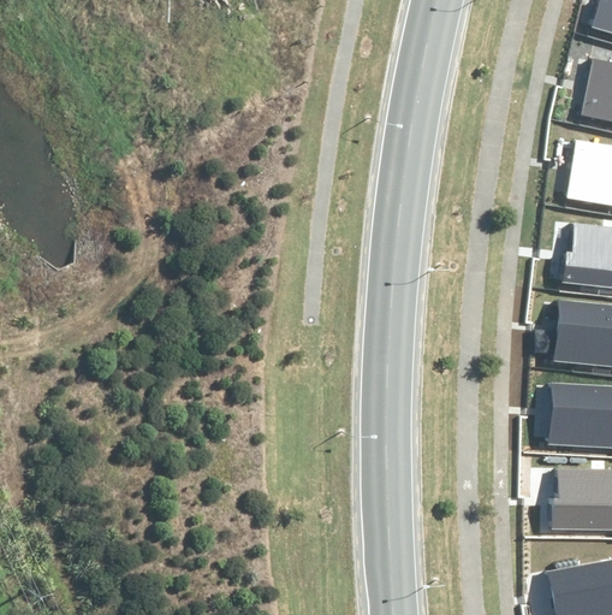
[(611,0),(599,0),(590,36),(611,42),(611,0)]
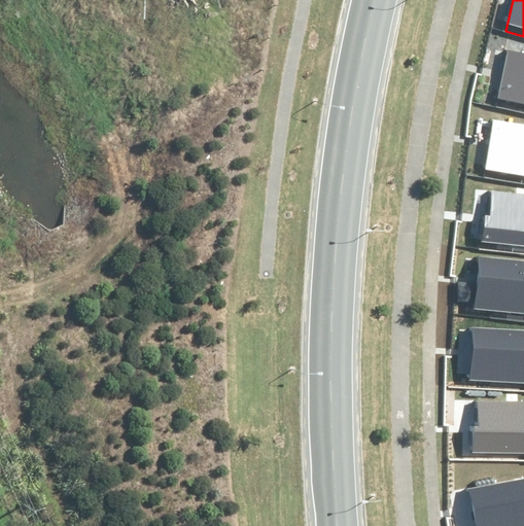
[(523,54),(507,50),(496,100),(523,104),(523,54)]
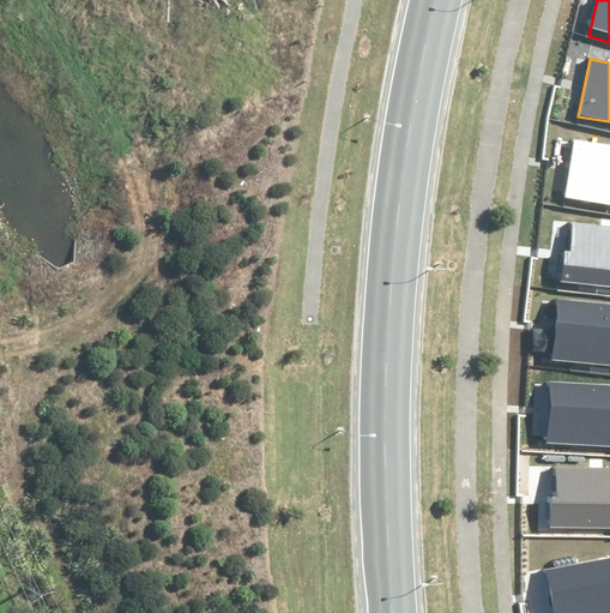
[(609,151),(572,145),(563,197),(609,203),(609,151)]
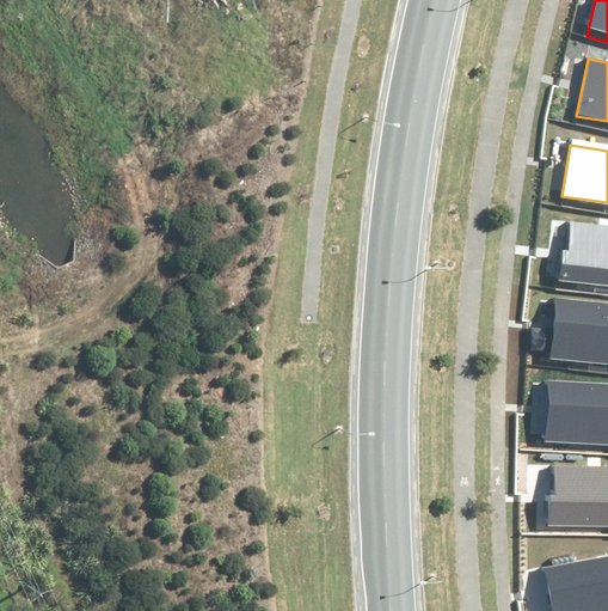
[(607,231),(559,226),(557,282),(607,285),(607,231)]
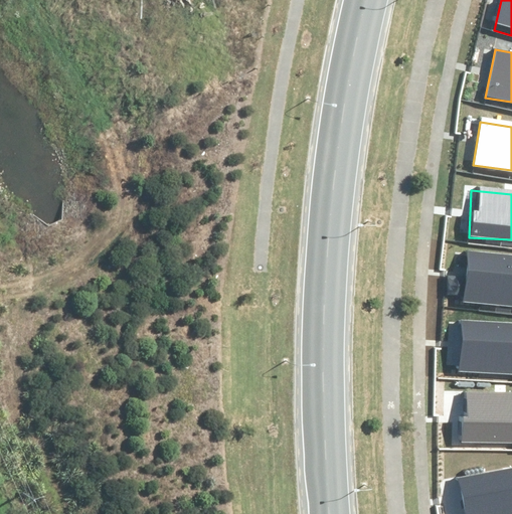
[(511,254),(471,251),(466,303),(511,307),(511,254)]
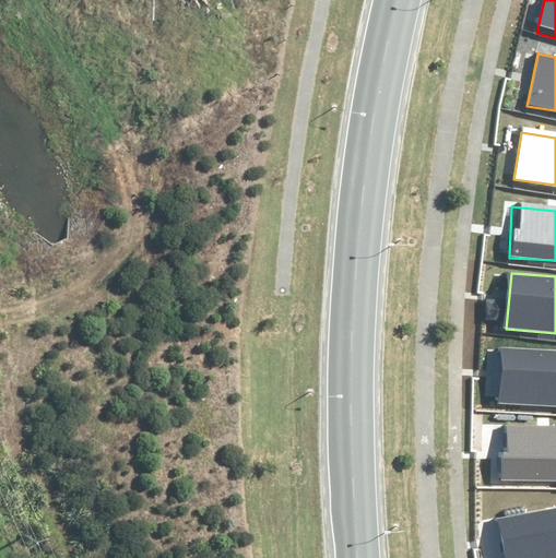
[(555,349),(505,347),(501,403),(555,406),(555,349)]
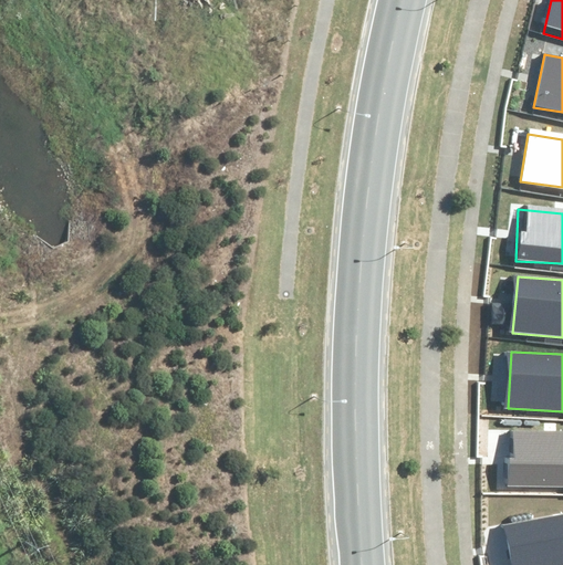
[(562,430),(518,430),(517,459),(510,459),(510,488),(562,488),(562,430)]
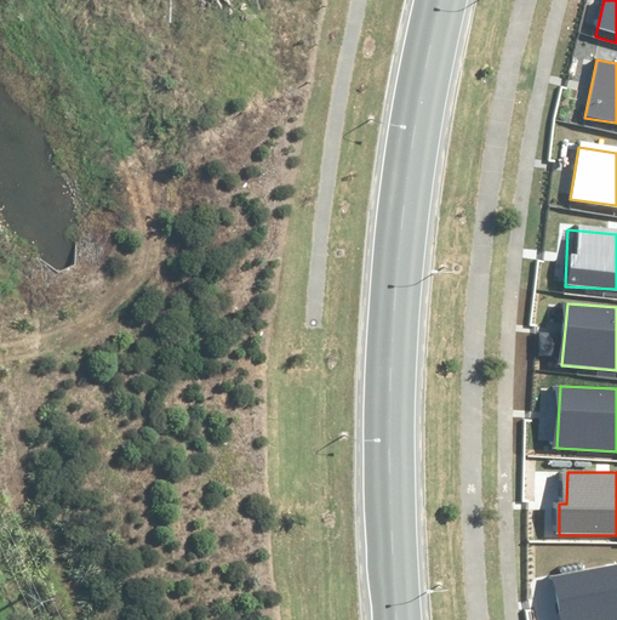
[(616,567),(558,578),(565,619),(616,619),(616,567)]
